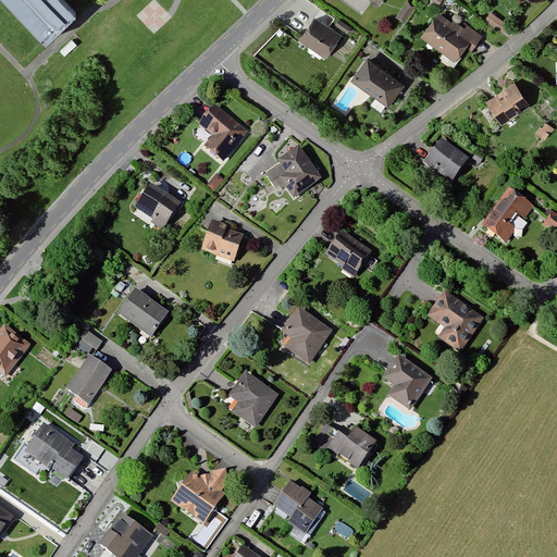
[(7,0),(46,40),(64,23),(75,12),(63,0),(7,0)]
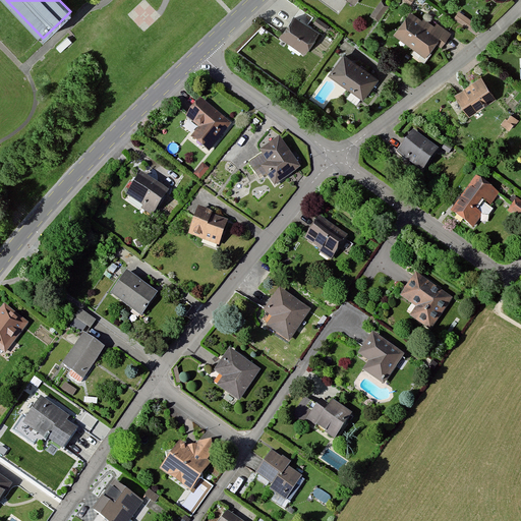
[(362,0),(346,0),(345,1),(356,9),(362,0)]
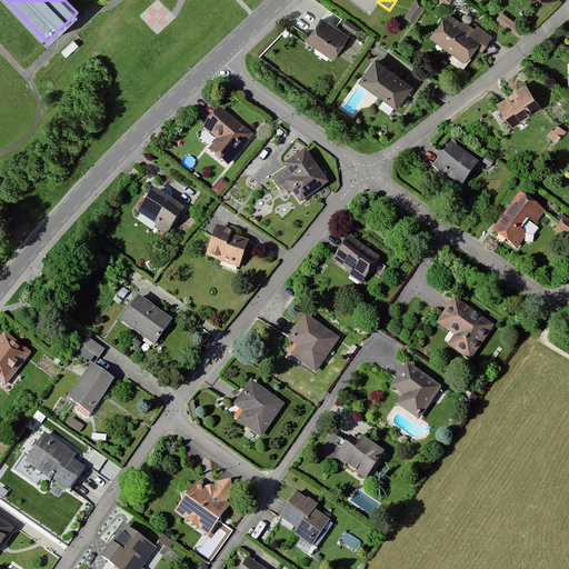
[(425,12),(416,6),(406,18),(415,25),(425,12)]
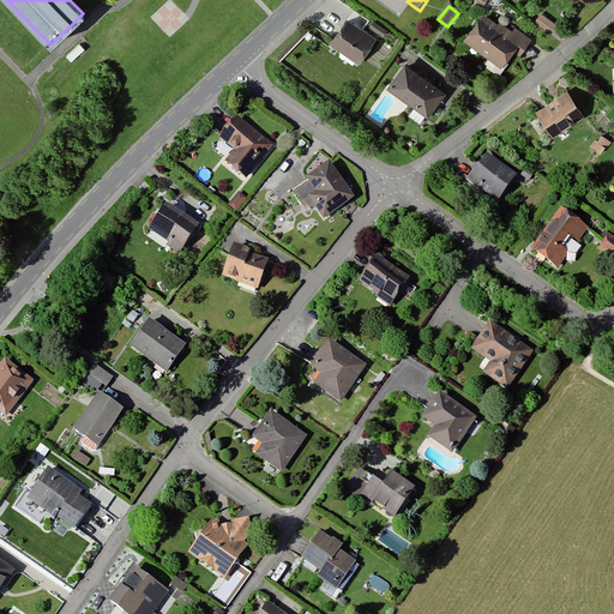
[(511,34),(485,16),(465,43),(506,72),(518,54),(523,58),(536,40),(517,26),(511,34)]
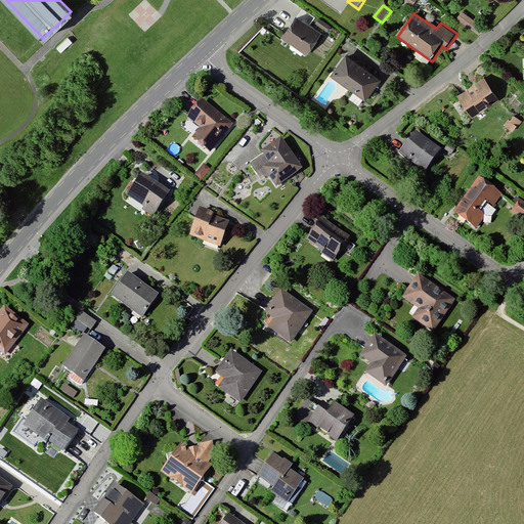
[(486,29),(463,13),(457,20),(481,37),(486,29)]
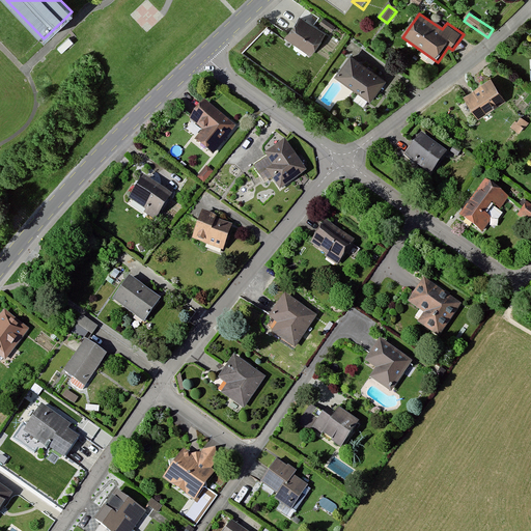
[(327,38),(302,20),(286,39),(312,58),(327,38)]
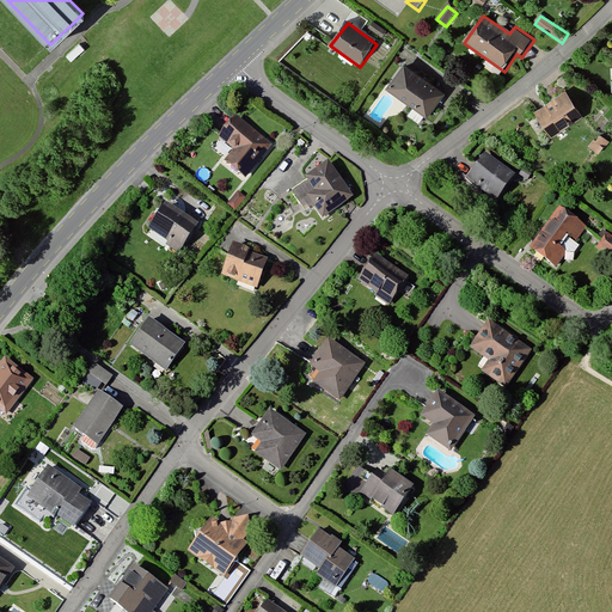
[(389,32),(375,24),(371,30),(384,40),(389,32)]
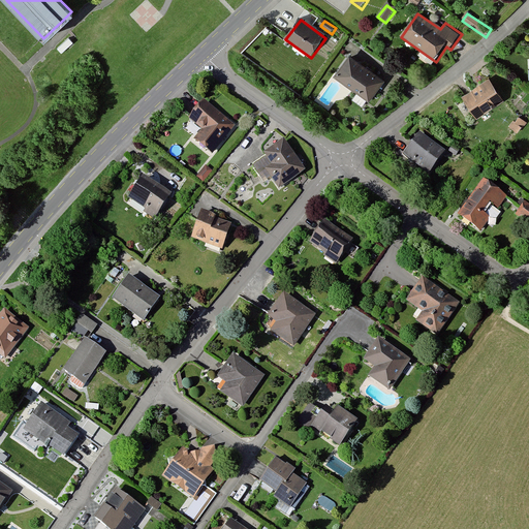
[(385,84),(351,58),(336,78),(370,103),(385,84)]
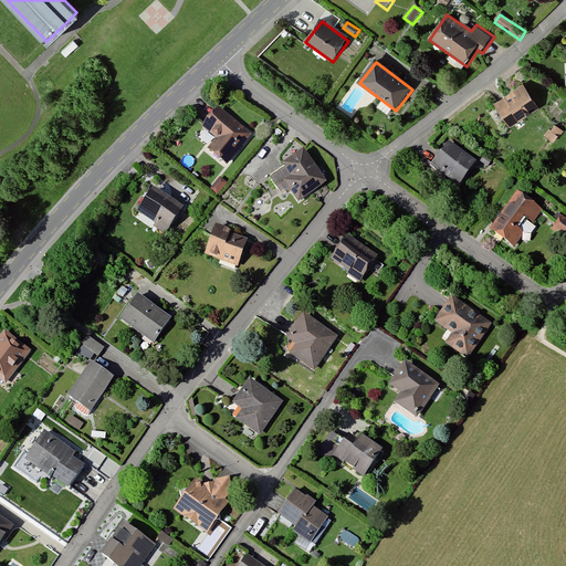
[(521,80),(492,96),(509,124),(537,106),(521,80)]
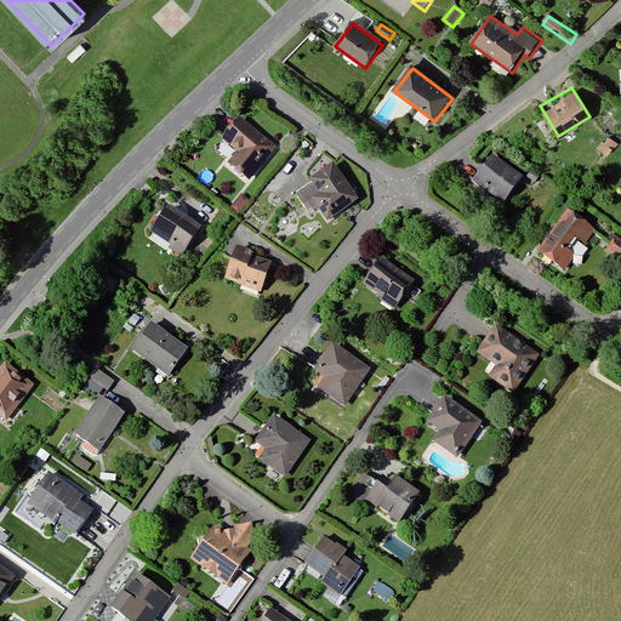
[(279,151),(241,121),(223,143),(238,155),(228,167),(251,186),(279,151)]
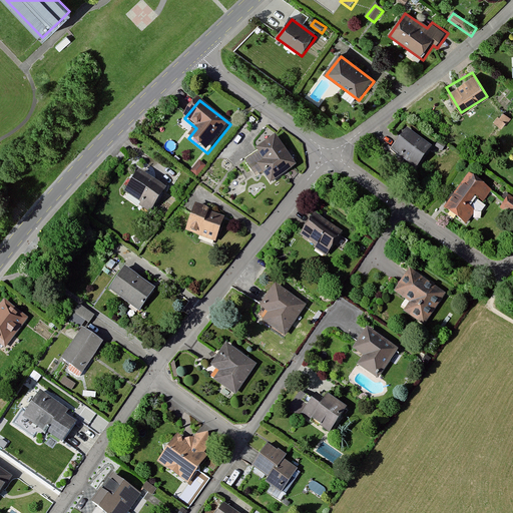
[(510,117),(500,110),(494,120),(500,125),(503,121),(506,123),(510,117)]
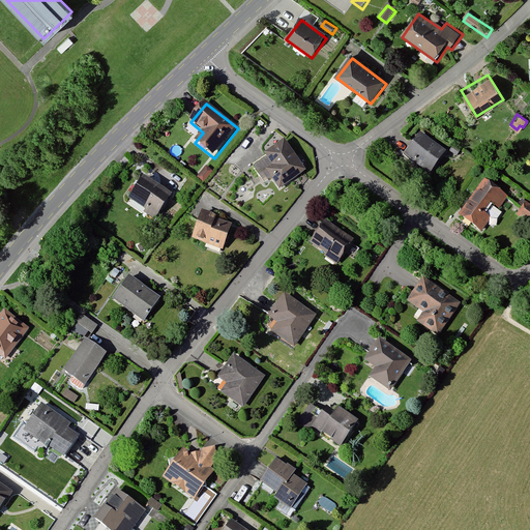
[(445,147),(418,127),(402,150),(429,170),(445,147)]
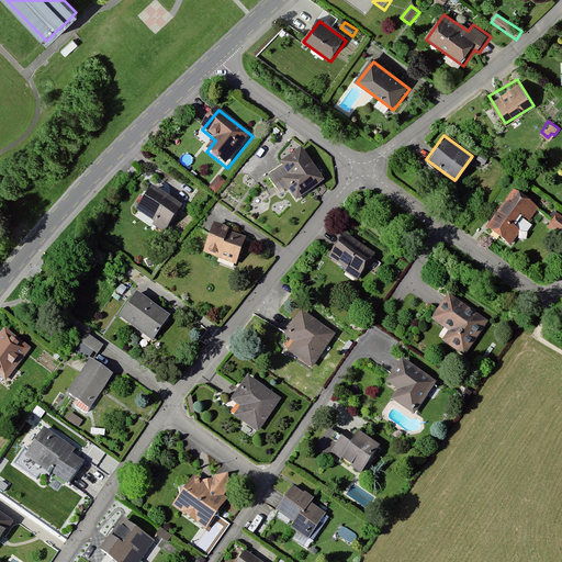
[(486,158),(478,153),(474,158),(482,164),(486,158)]
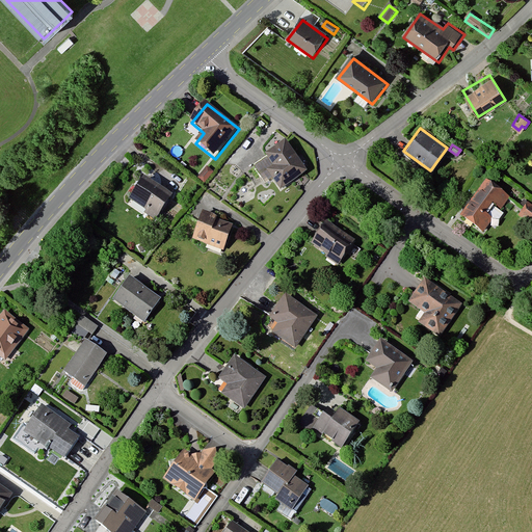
[(287,147),(255,170),(266,186),(272,181),(283,195),(309,177),(287,147)]
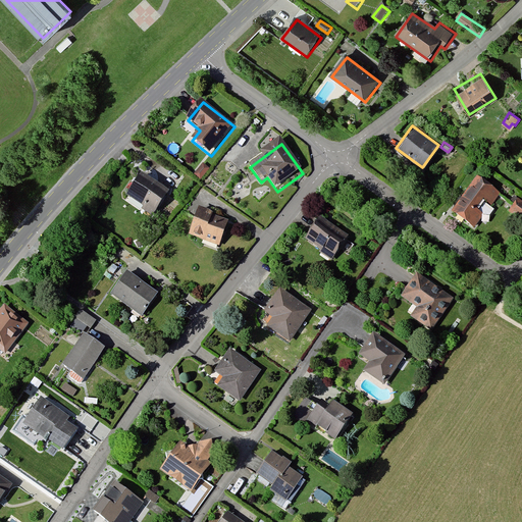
[(210,171),(203,165),(194,176),(201,183),(210,171)]
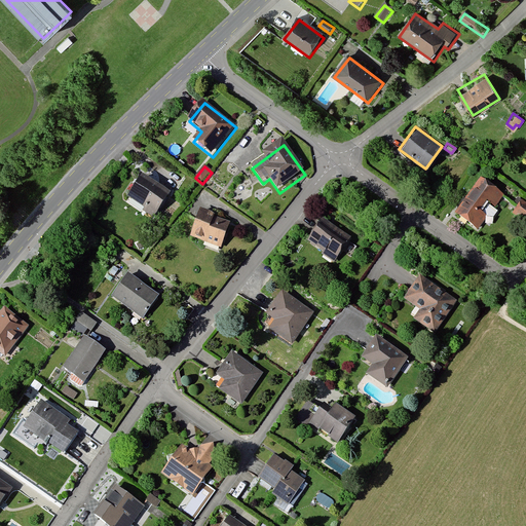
[(504,192),(477,174),(451,211),(477,229),(486,216),(476,209),(483,197),(495,205),(504,192)]
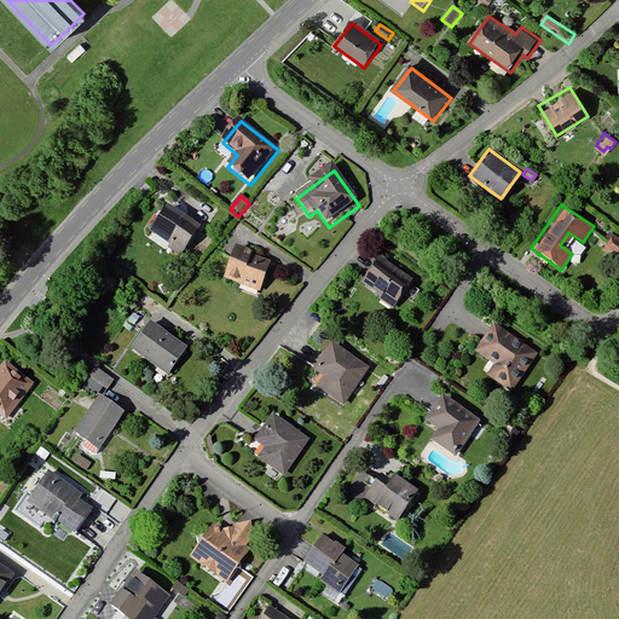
[(204,232),(169,208),(150,235),(169,248),(168,252),(184,262),(204,232)]
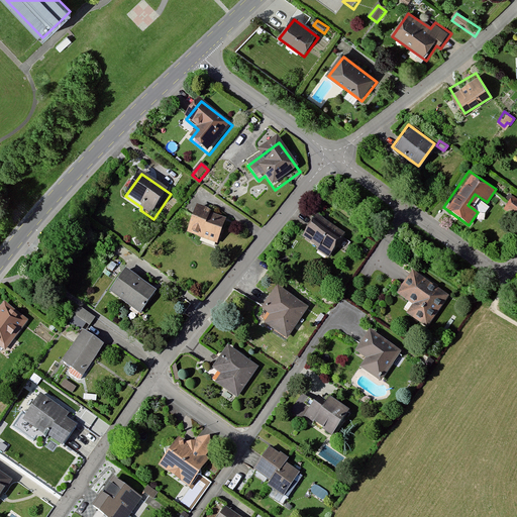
[(516,198),(512,195),(503,208),(516,216),(516,198)]
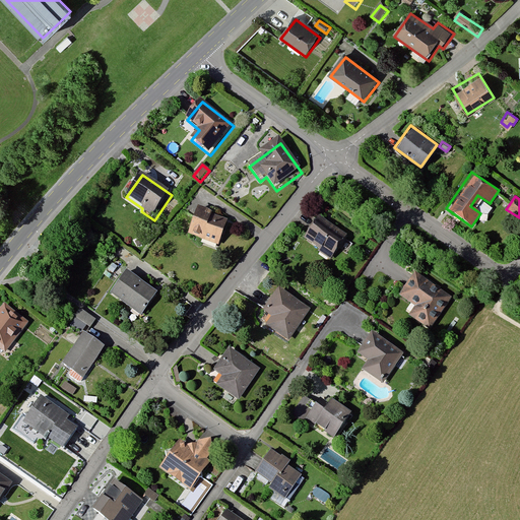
[(229,222),(200,212),(191,238),(219,248),(229,222)]
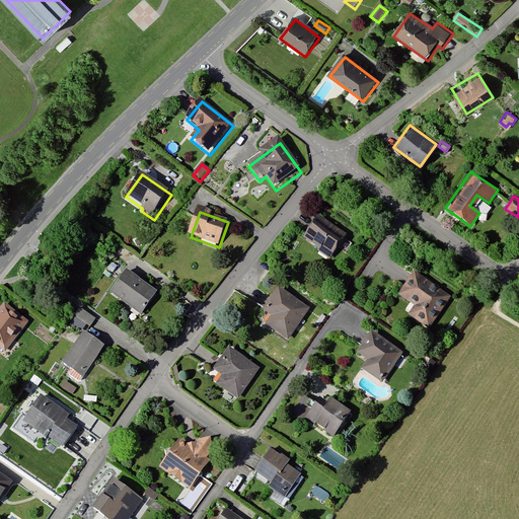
[(345,233),(314,213),(300,235),(317,246),(315,250),(327,258),(345,233)]
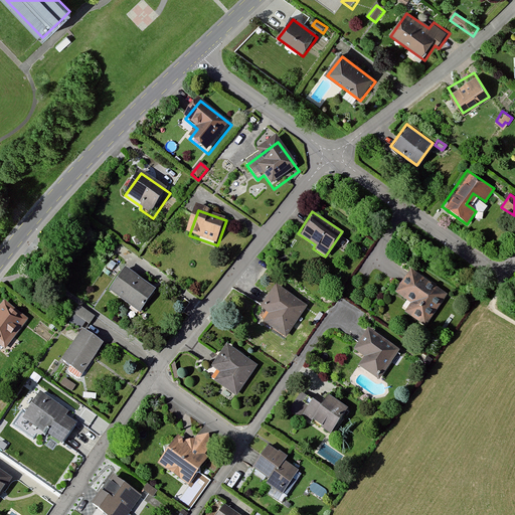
[(447,293),(408,267),(393,289),(409,301),(403,310),(425,325),(447,293)]
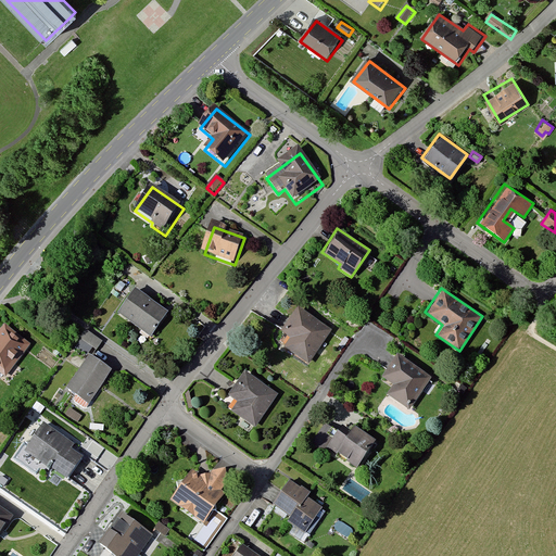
[(168,318),(136,295),(119,319),(152,342),(168,318)]
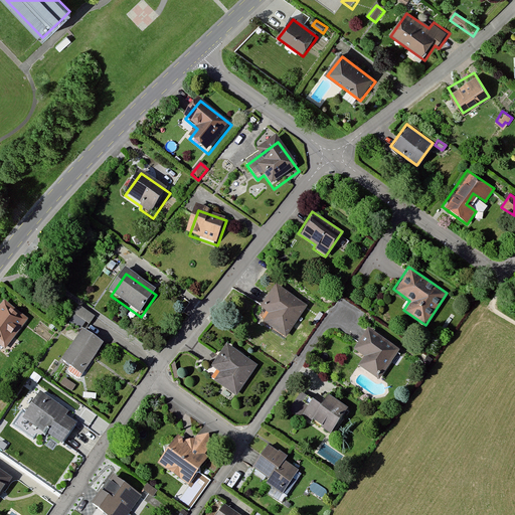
[(307,304),(273,281),(256,305),(267,311),(261,321),(285,337),(307,304)]
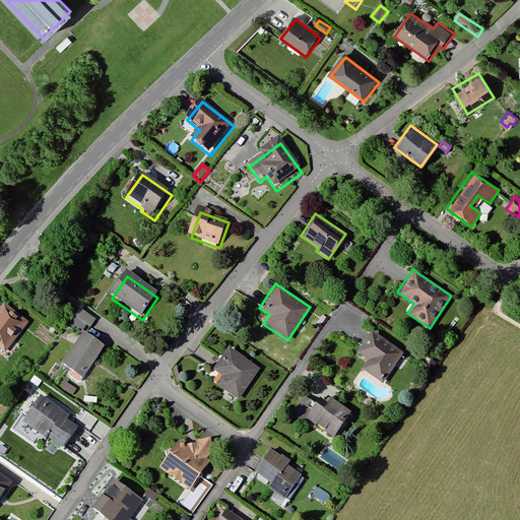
[(28,326),(6,309),(0,316),(0,350),(6,355),(28,326)]
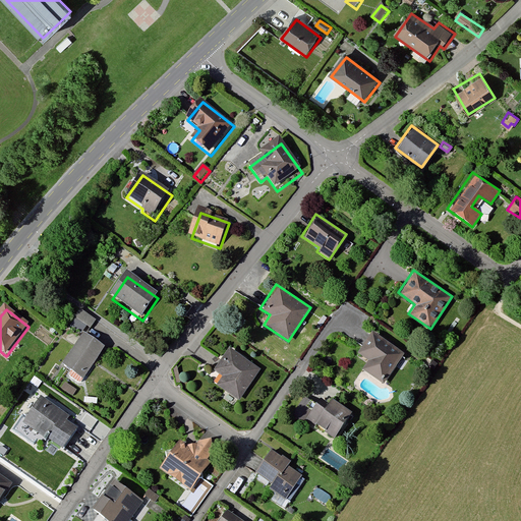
[(96,323),(79,311),(73,321),(90,332),(96,323)]
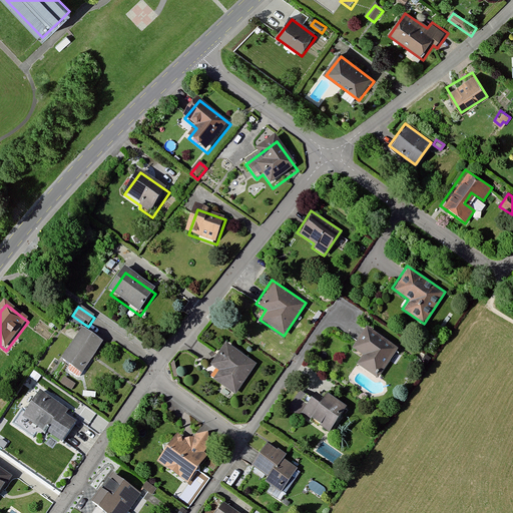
[(398,348),(364,326),(350,348),(361,354),(354,365),(378,380),(398,348)]
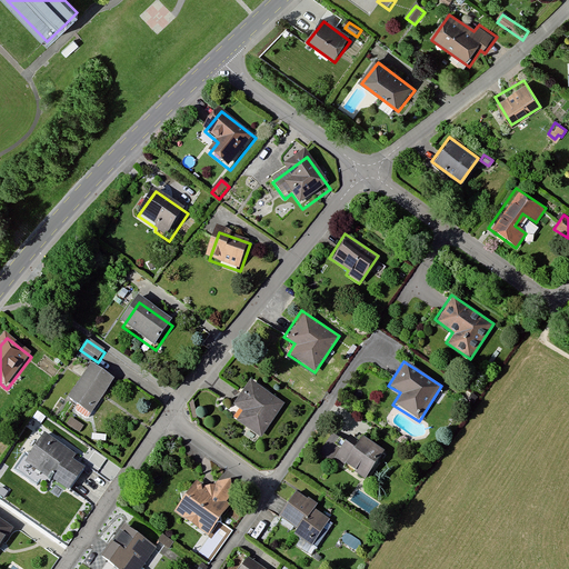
[(113,386),(92,371),(70,403),(91,418),(113,386)]
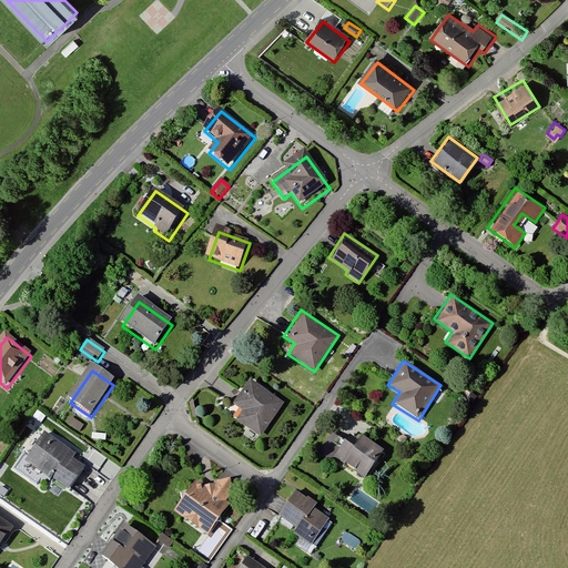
[(282,402),(245,376),(229,401),(239,408),(232,417),(259,435),(282,402)]
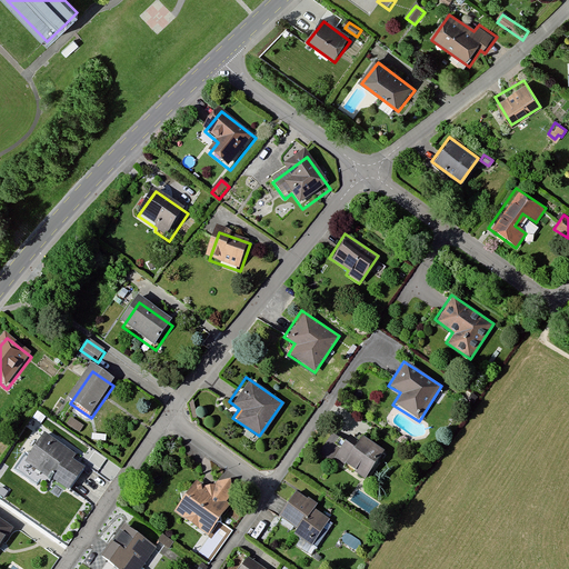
[(340,441),(329,433),(316,452),(332,463),(333,458),(365,479),(386,449),(357,429),(352,436),(347,431),(340,441)]
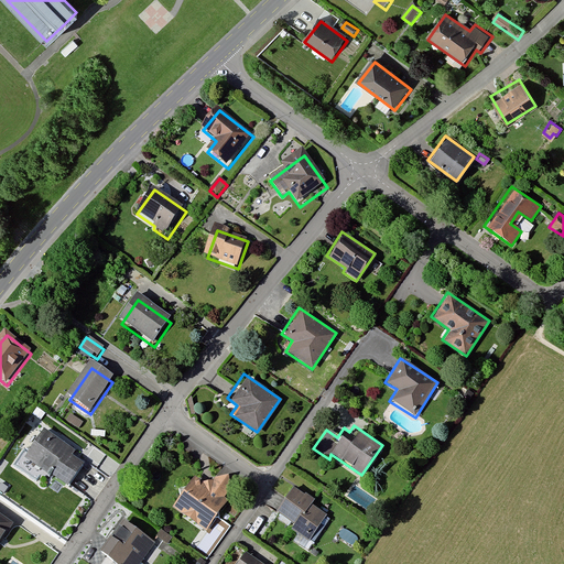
[(75,459),(78,455),(50,435),(32,462),(73,490),(88,468),(75,459)]
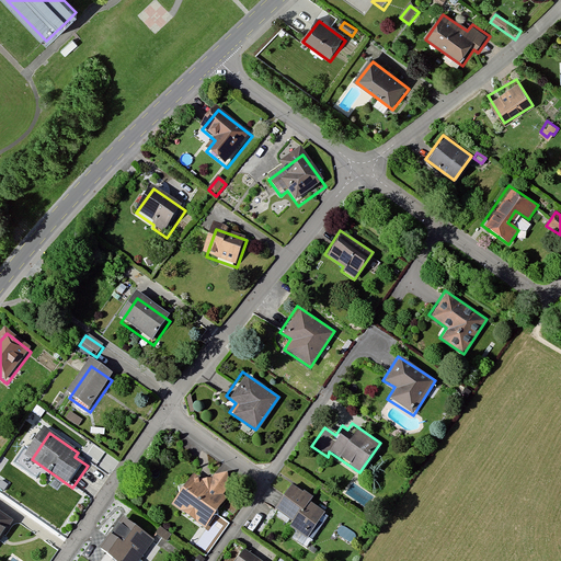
[(202,476),(192,468),(169,501),(205,525),(226,495),(222,491),(229,482),(226,468),(214,471),(212,474),(202,476)]
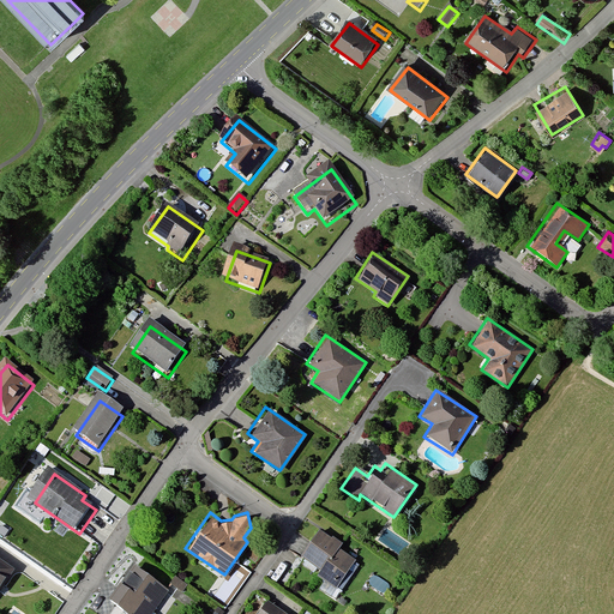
[(339,542),(317,528),(299,554),(319,569),(314,576),(335,589),(355,560),(336,548),(339,542)]
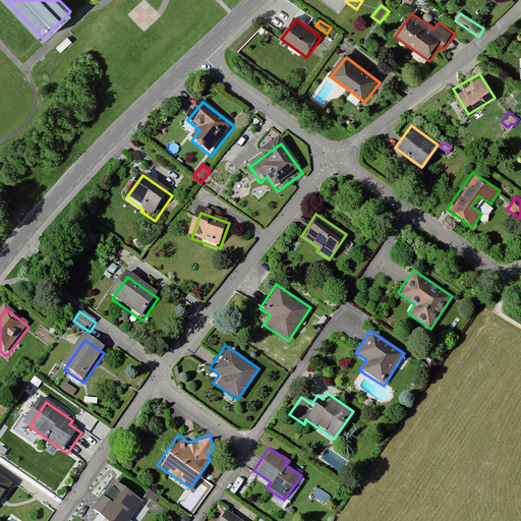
[(223,467),(214,461),(208,470),(217,476),(223,467)]
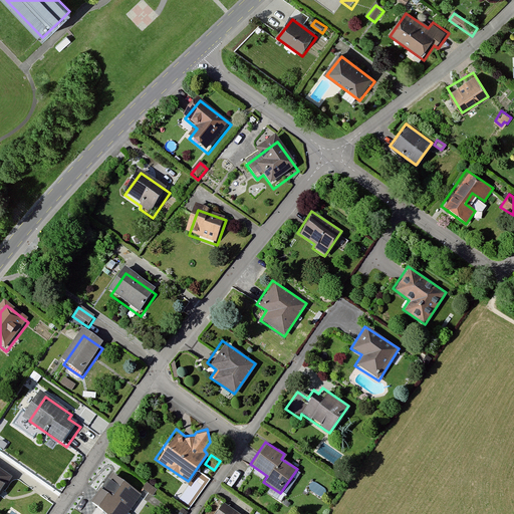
[(0,489),(10,473),(0,466),(0,489)]
